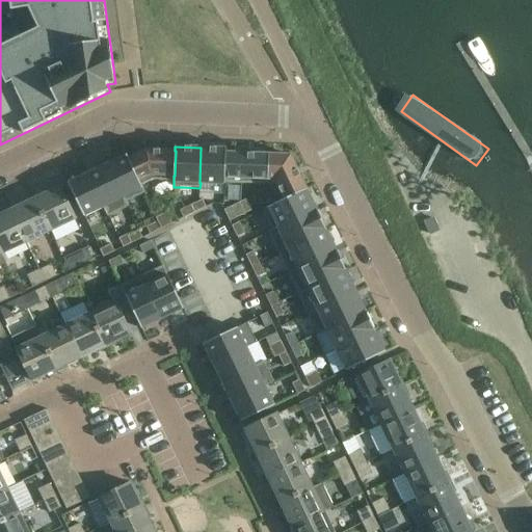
[(201,148),(200,183),(201,183),(225,184),(225,183),(225,178),(224,178),(225,154),(225,153),(227,153),(227,149),(201,148)]
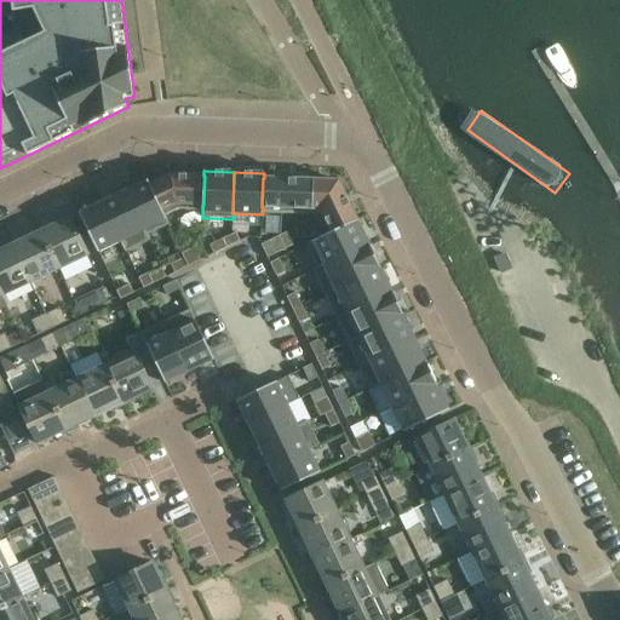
[(150,185),(149,185),(161,211),(162,211),(165,216),(178,210),(202,211),(202,205),(204,205),(205,176),(204,176),(171,174),(150,185)]
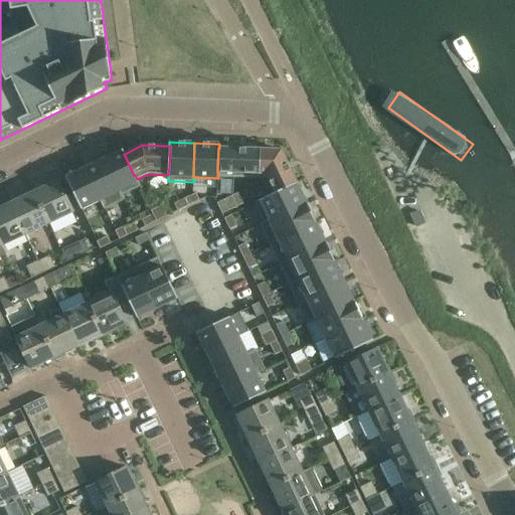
[(218,149),(217,172),(218,172),(218,177),(240,178),(260,179),(261,150),(220,148),(219,148),(218,148),(218,149)]
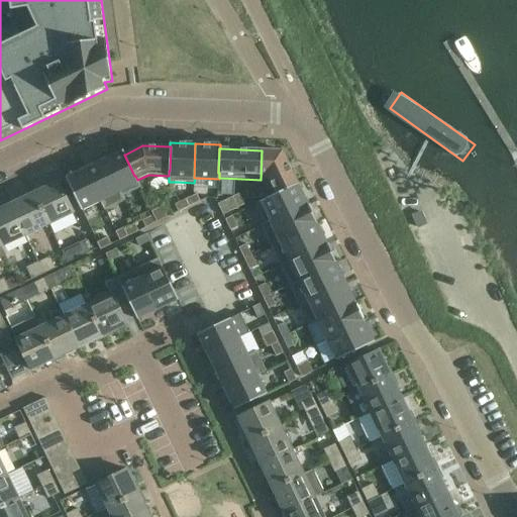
[(123,150),(104,160),(122,197),(122,196),(141,187),(137,181),(137,180),(135,176),(134,176),(124,154),(125,154),(123,150)]
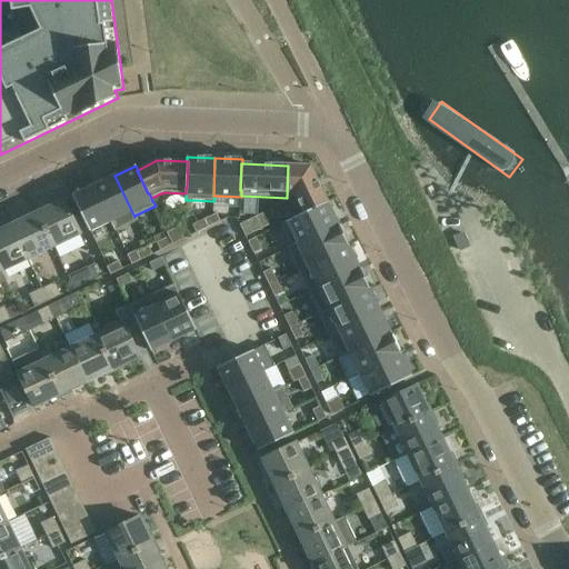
[(288,166),(287,198),(290,198),(299,216),(303,213),(305,213),(328,202),(310,167),(288,166)]
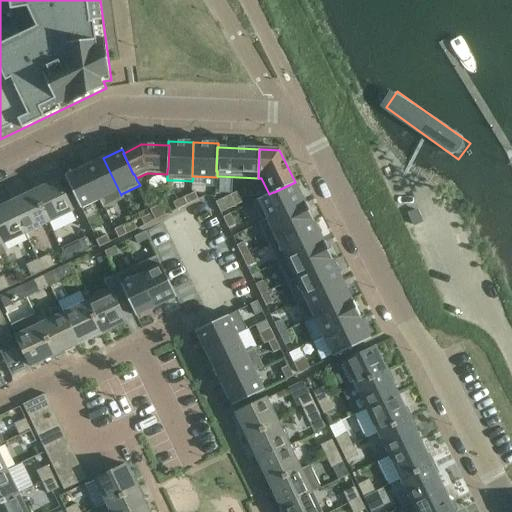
[(94,162),(85,167),(100,199),(99,200),(103,208),(104,208),(119,201),(123,199),(121,194),(121,195),(103,158),(94,162)]
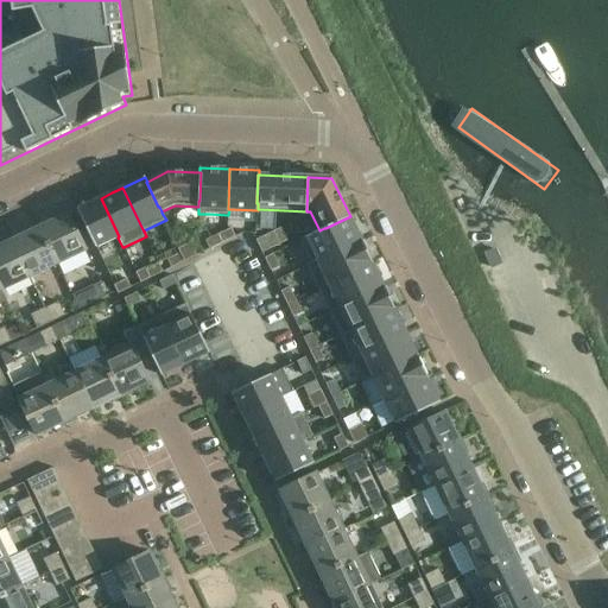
[(78,209),(77,209),(96,247),(106,242),(118,238),(119,236),(101,198),(78,209)]
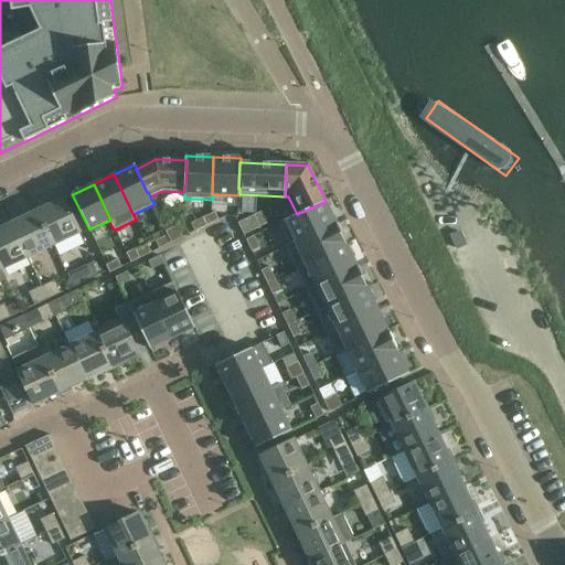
[(38,211),(54,245),(80,233),(64,199),(38,211)]
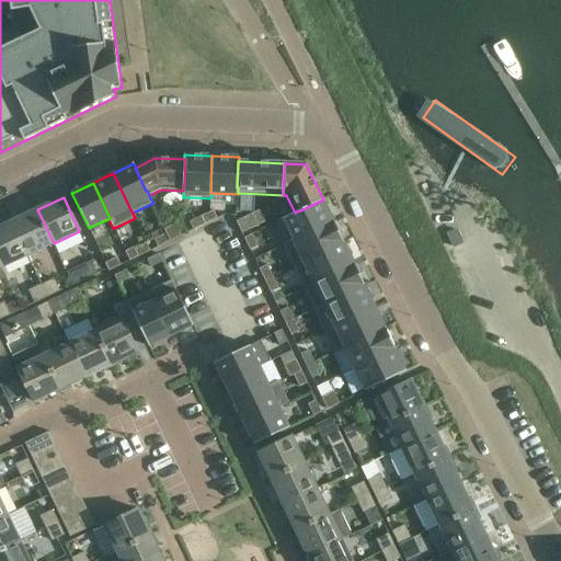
[(295,213),(277,220),(287,242),(288,243),(333,221),(323,199),(300,210),(299,210),(295,213)]
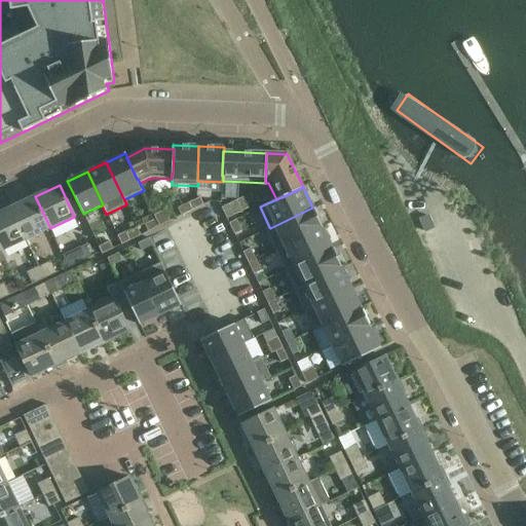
[(27,239),(50,228),(35,196),(11,208),(27,239)]
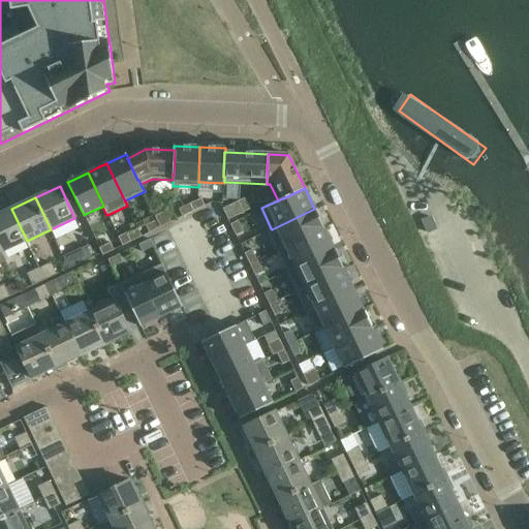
[(201,198),(190,204),(194,212),(205,207),(201,198)]
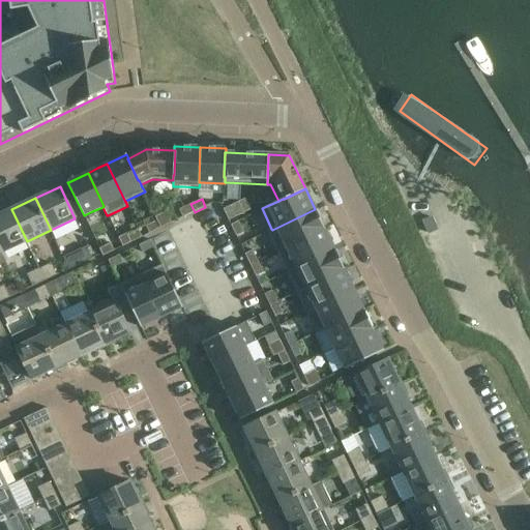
[(238,202),(231,206),(236,216),(243,213),(238,202)]
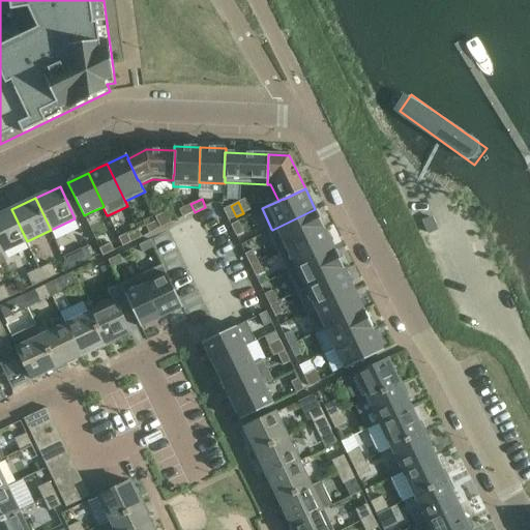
[(190,204),(179,210),(183,217),(195,212),(190,204)]
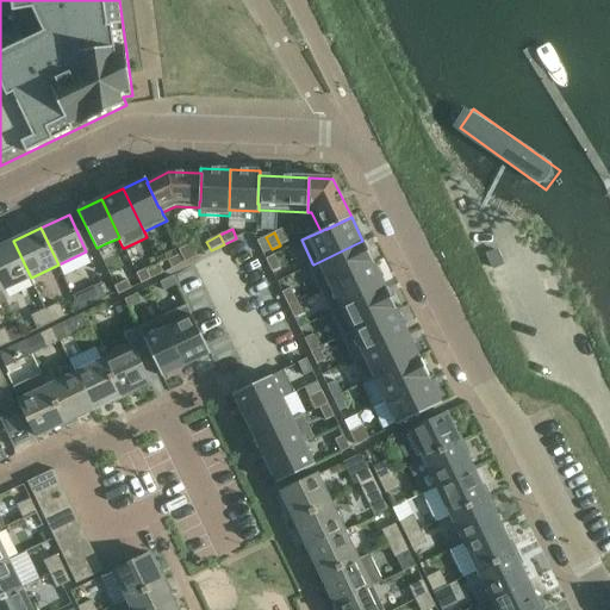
[(266,237),(257,241),(263,254),(272,249),(266,237)]
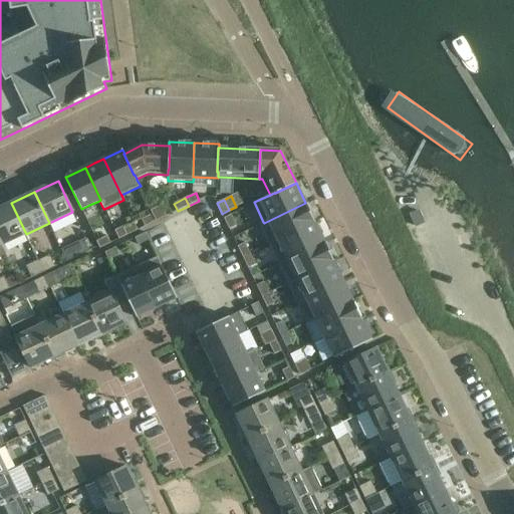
[(0,239),(3,245),(26,234),(11,203),(0,208),(0,239)]
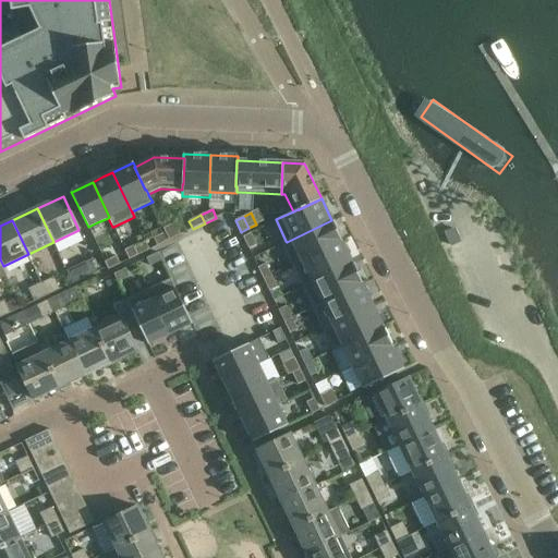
[(286,241),(281,243),(281,244),(292,265),(342,241),(331,220),(287,242),(286,241)]
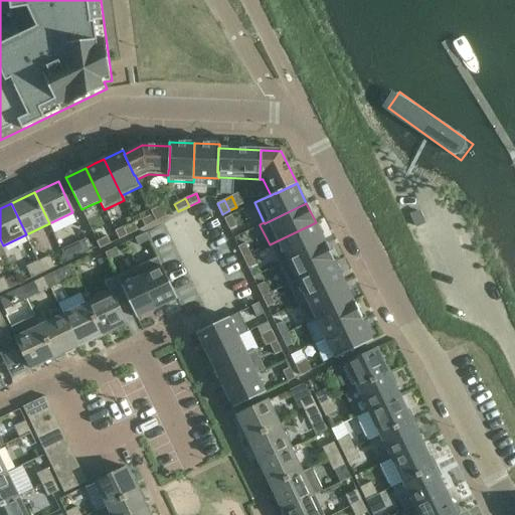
[(173,213),(170,206),(159,211),(163,218),(173,213)]
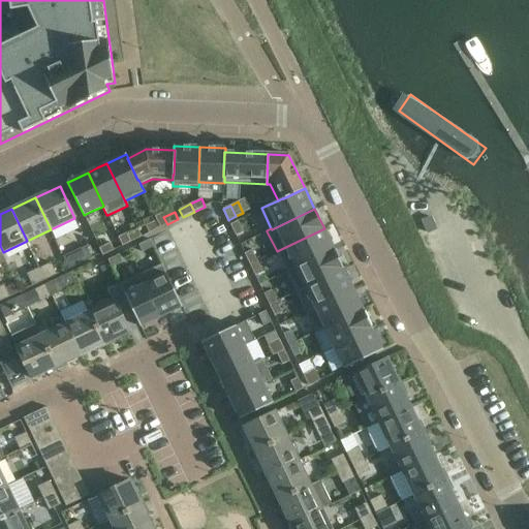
[(431,216),(422,220),(428,234),(437,229),(431,216)]
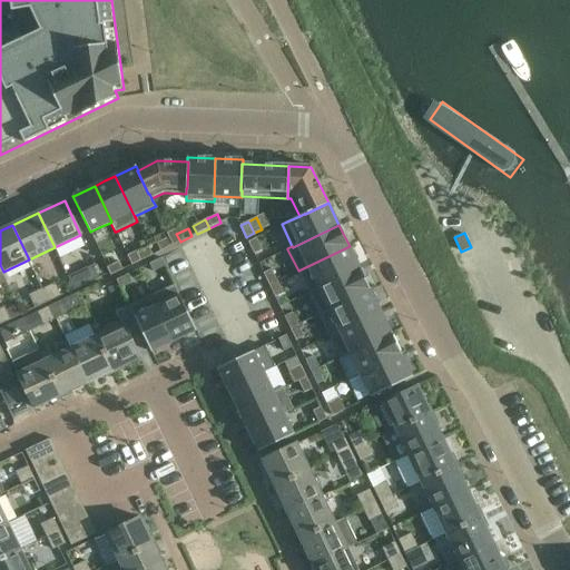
[(170,237),(157,244),(160,252),(174,245),(170,237)]
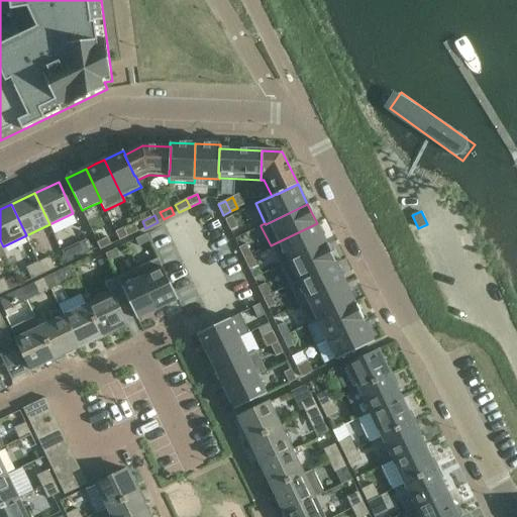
[(232,216),(225,219),(230,230),(237,227),(232,216)]
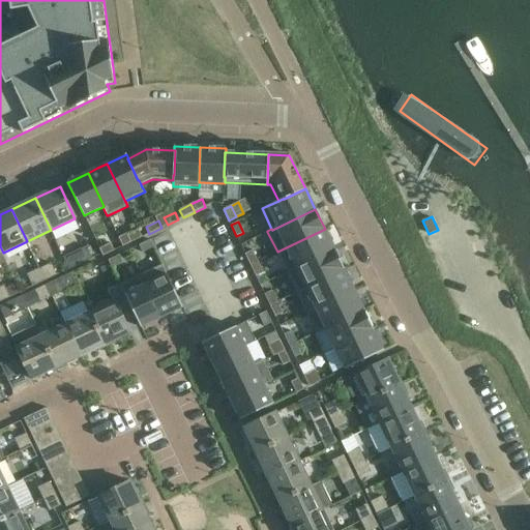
[(325,229),(277,252),(287,272),(334,248),(325,229)]
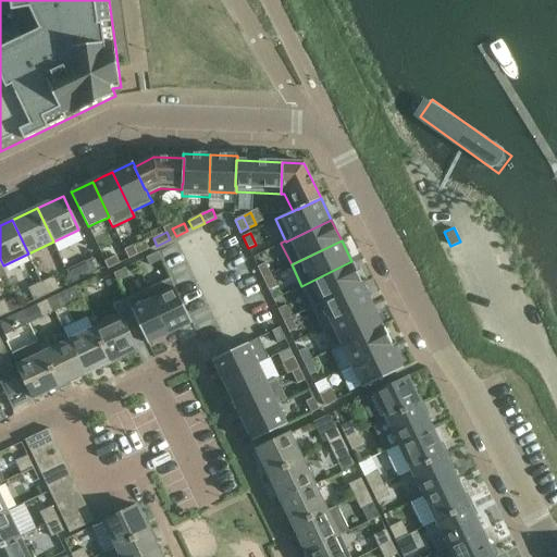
[(146,242),(134,247),(138,256),(149,249),(146,242)]
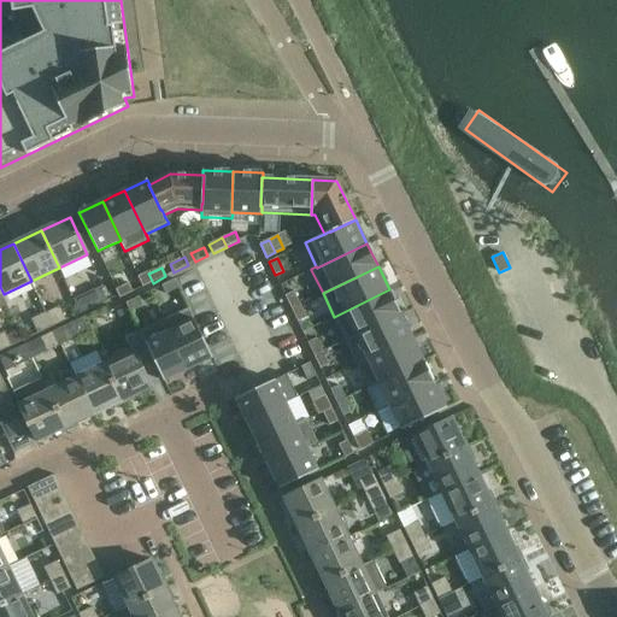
[(175,280),(162,286),(166,294),(178,288),(175,280)]
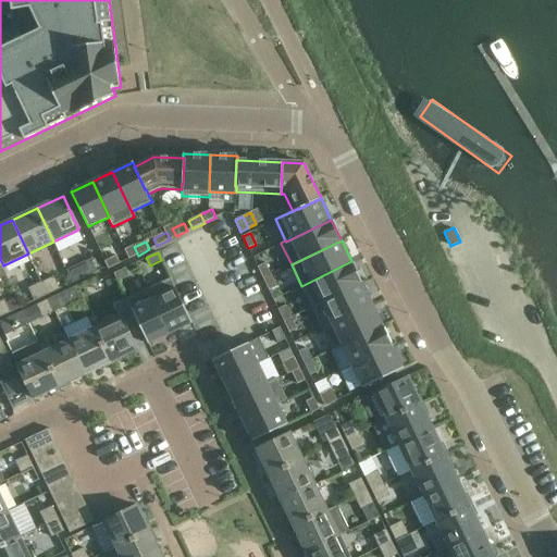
[(104,261),(104,262),(106,263),(108,267),(109,270),(120,263),(116,256),(104,261)]
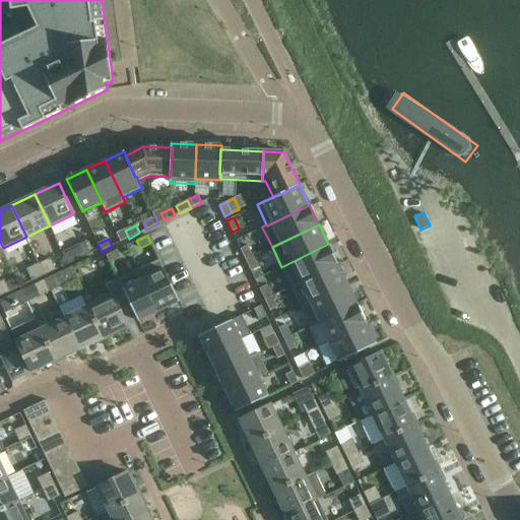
[(90,253),(85,242),(62,253),(68,264),(90,253)]
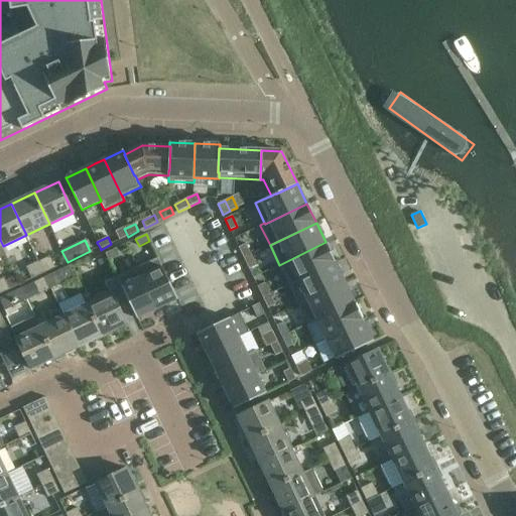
[(326,242),(279,265),(288,284),(336,262),(326,242)]
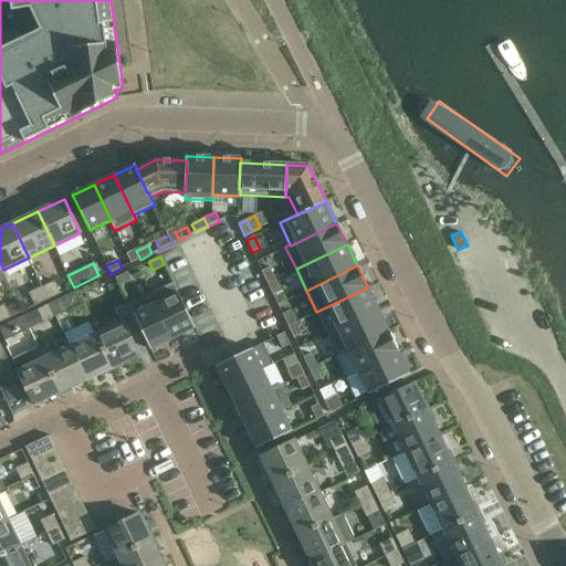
[(270,268),(262,271),(268,283),(275,279),(270,268)]
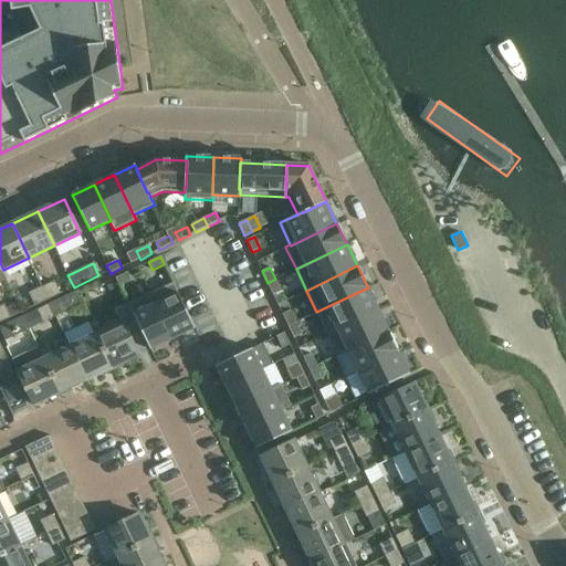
[(127,272),(116,278),(117,282),(119,286),(132,281),(127,272)]
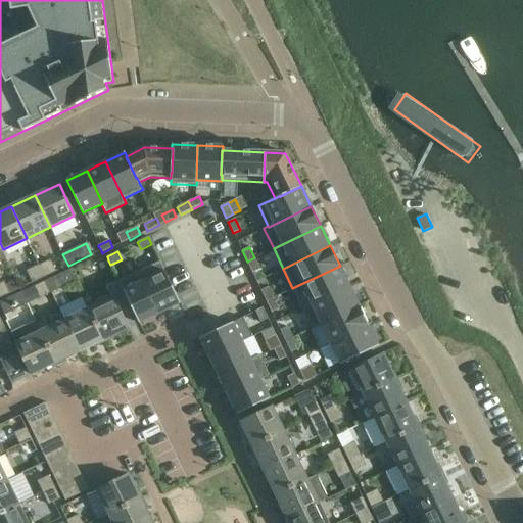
[(254,257),(247,262),(252,273),(259,270),(254,257)]
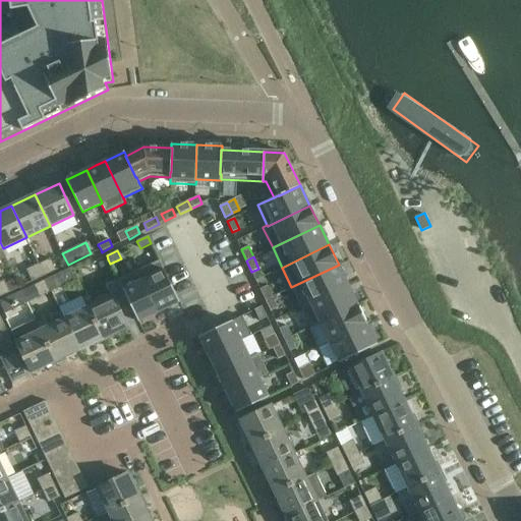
[(40,264),(45,276),(55,271),(50,258),(40,264)]
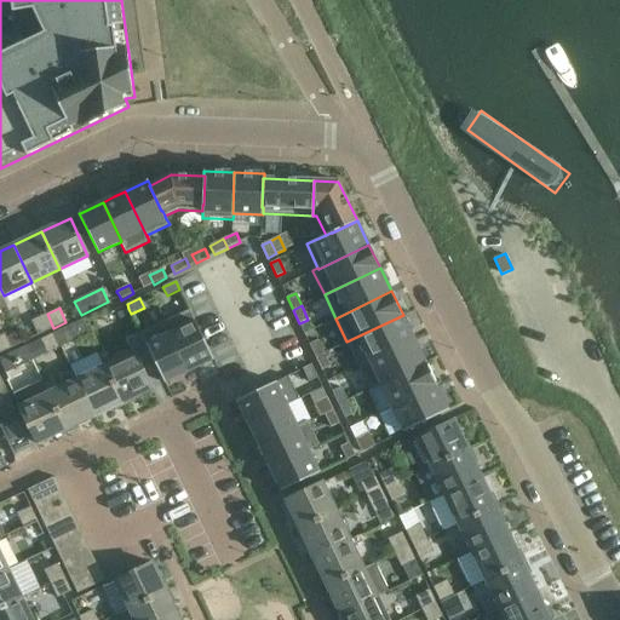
[(190,310),(166,322),(189,371),(213,360),(190,310)]
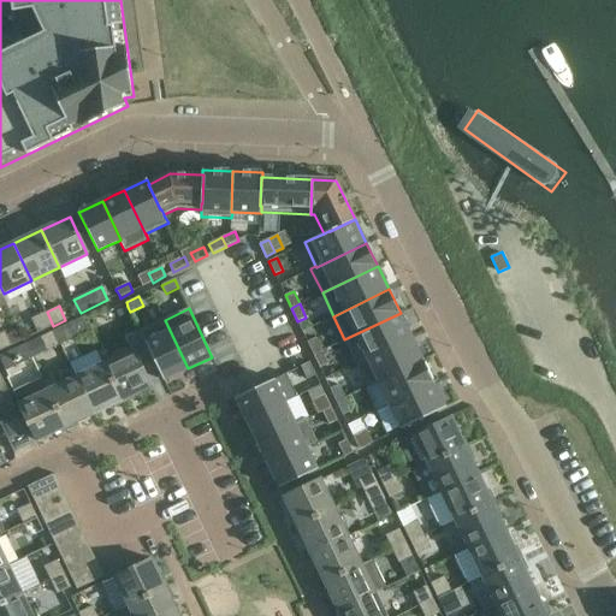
[(37,333),(53,326),(47,312),(31,319),(37,333)]
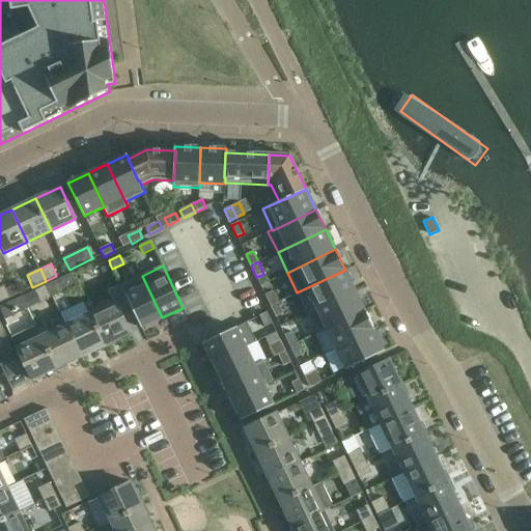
[(345,270),(297,292),(307,313),(355,289),(345,270)]
